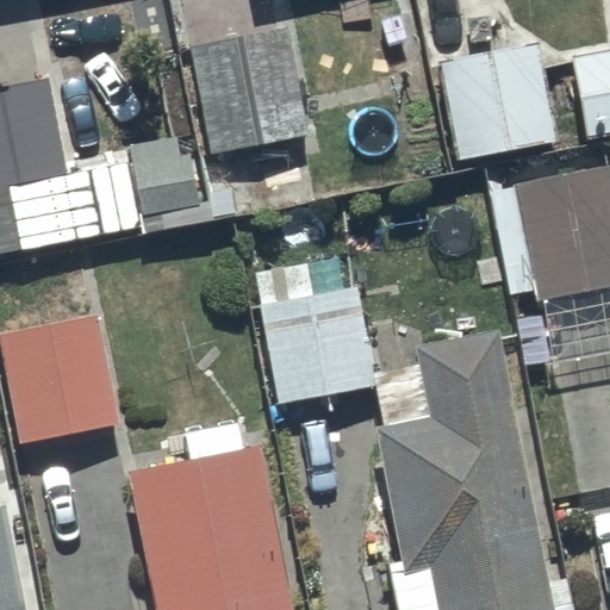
[(285,30),(193,48),(213,149),(305,131),(285,30)]
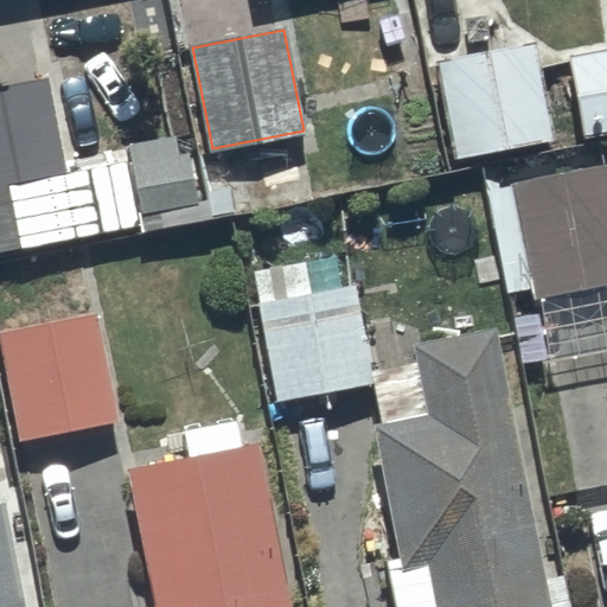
[(532,38),(448,56),(468,151),(553,133),(532,38)]
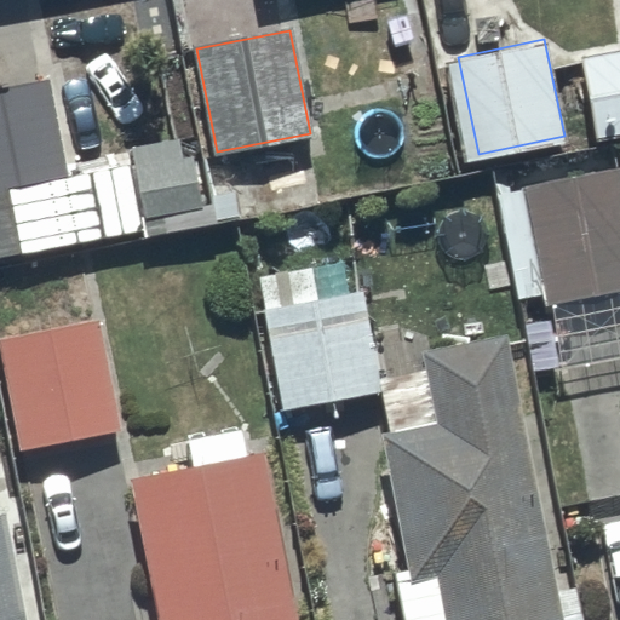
[(619,149),(619,57),(580,65),(596,154),(619,149)]
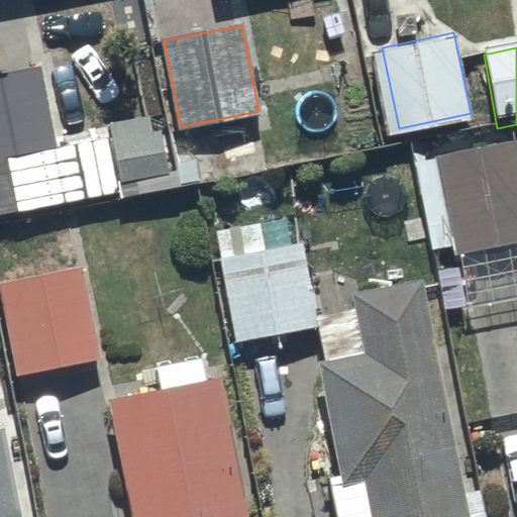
[(40,66),(0,74),(0,217),(71,202),(40,66)]
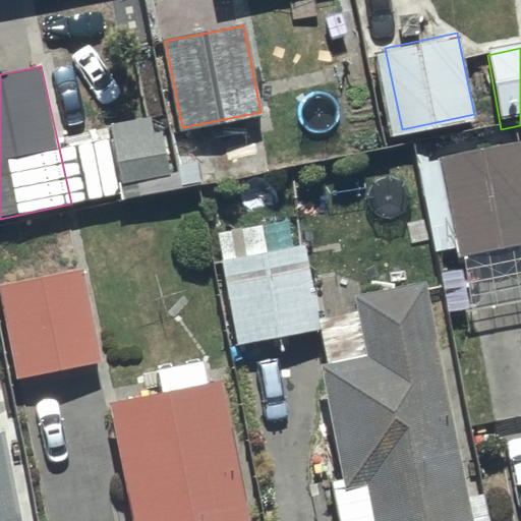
[(520,152),(520,149),(442,165),(460,256),(520,244),(520,152)]
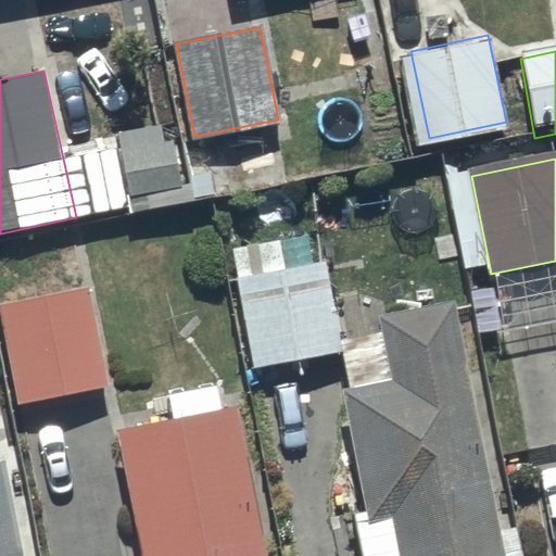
[(323,266),(238,280),(253,366),(337,352),(323,266)]
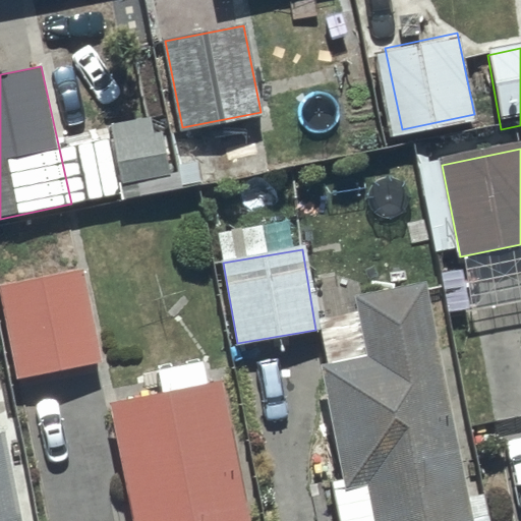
[(82,270),(1,287),(19,379),(102,361),(82,270)]
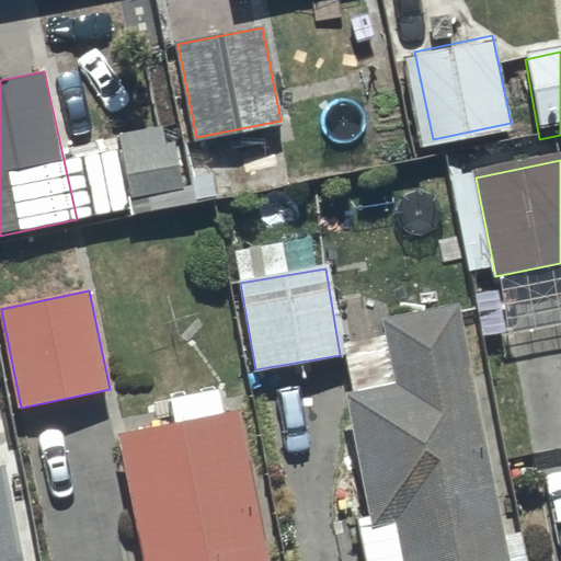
[(507,560),(457,305),(379,320),(392,386),(348,395),(374,526),(398,522),(404,560),(507,560)]
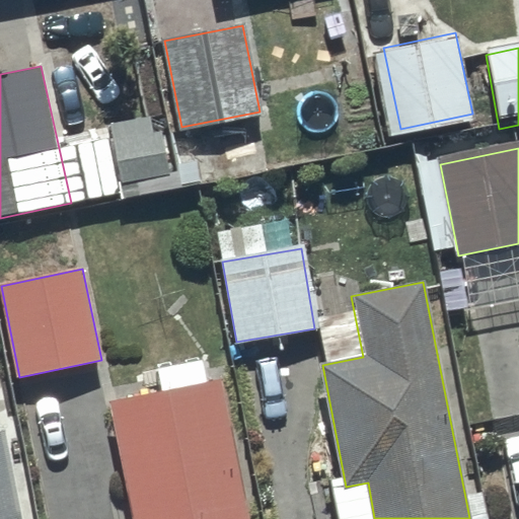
[(109,401),(132,518),(246,518),(220,380),(109,401)]
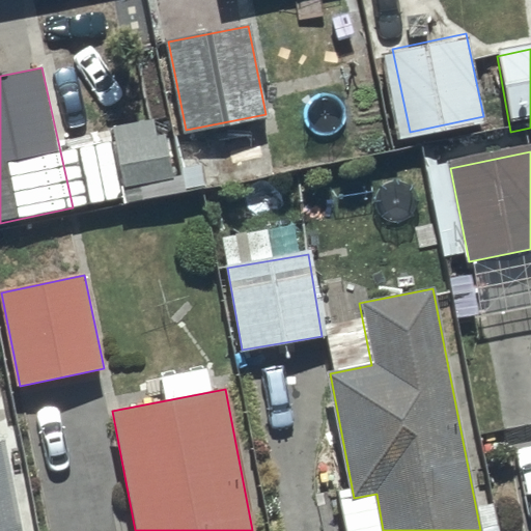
[(0,446),(0,530),(18,530),(2,446),(0,446)]
